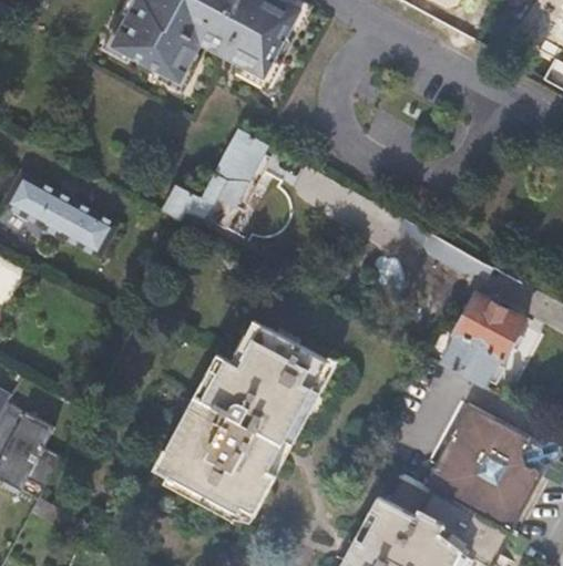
[(201,49),(265,81),(300,10),(279,0),(142,0),(142,1),(140,0),(137,0),(111,54),(181,89),(201,49)]
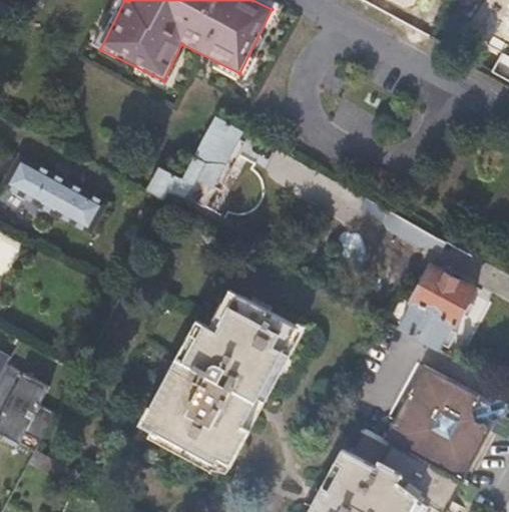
[(497,76),(506,61),(482,48),(474,64),(497,76)]
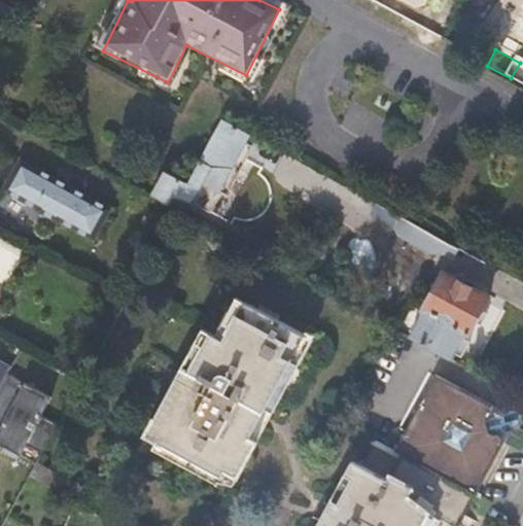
[(511,78),(522,84),(522,57),(522,58),(520,63),(511,78)]
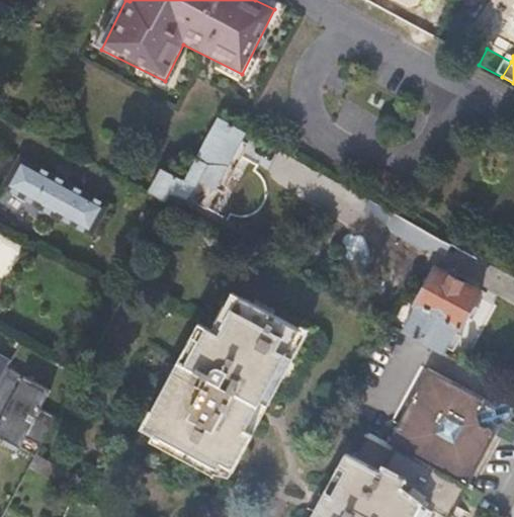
[(160,168),(148,189),(160,195),(161,196),(165,190),(177,191),(204,207),(215,188),(219,190),(232,165),(228,162),(244,133),(222,121),(186,183),(160,168)]
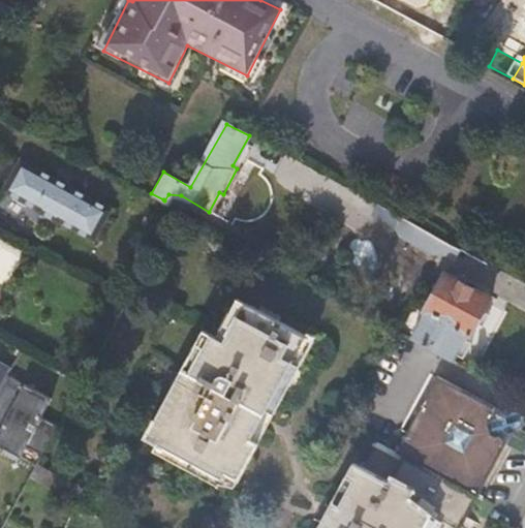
[(55,219),(89,238),(106,205),(16,156),(0,185),(0,190),(30,206),(29,208),(54,221),(55,219)]
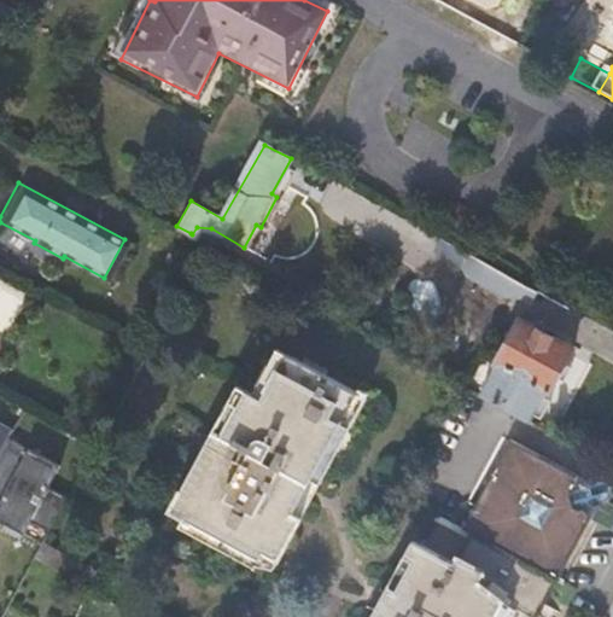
[(525,302),(533,290),(530,287),(436,237),(428,249),(525,302)]
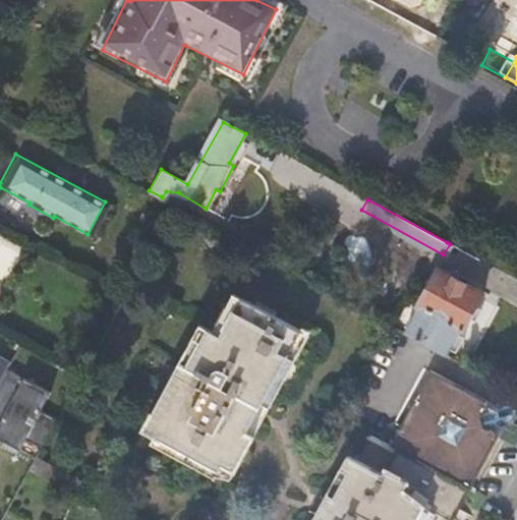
[(424,343),(442,353),(455,327),(457,329),(478,290),(436,267),(401,331),(424,343)]
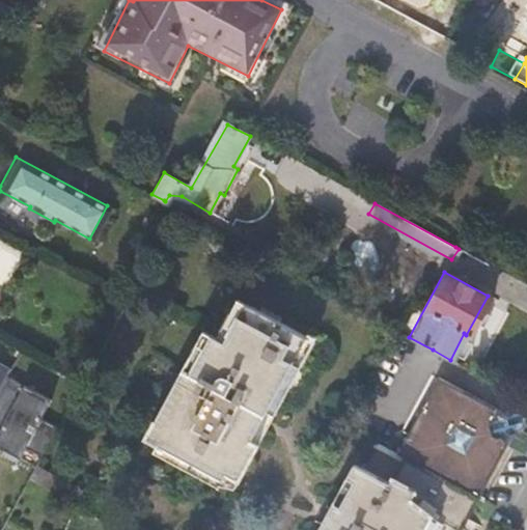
[(143,436),(221,479),(225,471),(239,478),(257,444),(250,440),(306,338),(246,304),(224,341),(211,335),(190,372),(182,368),(143,436)]
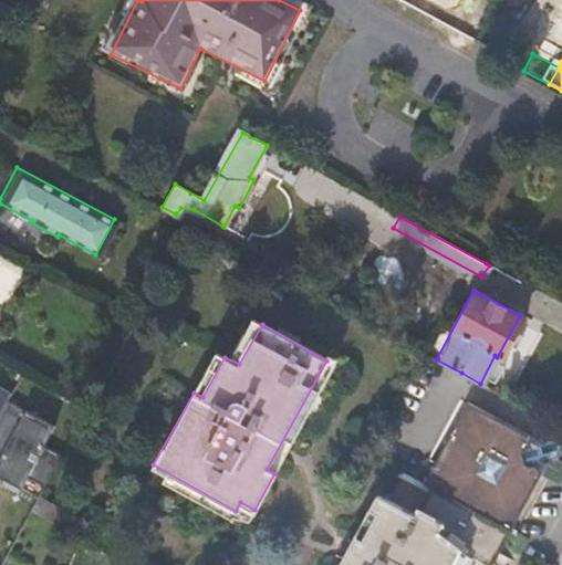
[(0,382),(13,390),(22,374),(0,361),(0,382)]
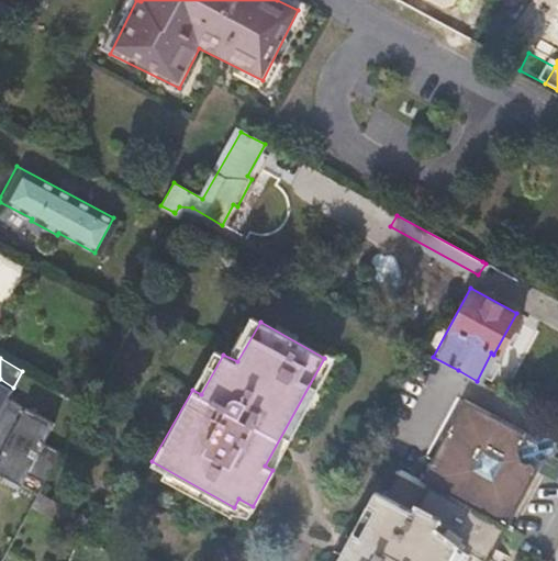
[(0,399),(6,402),(13,388),(0,379),(0,399)]
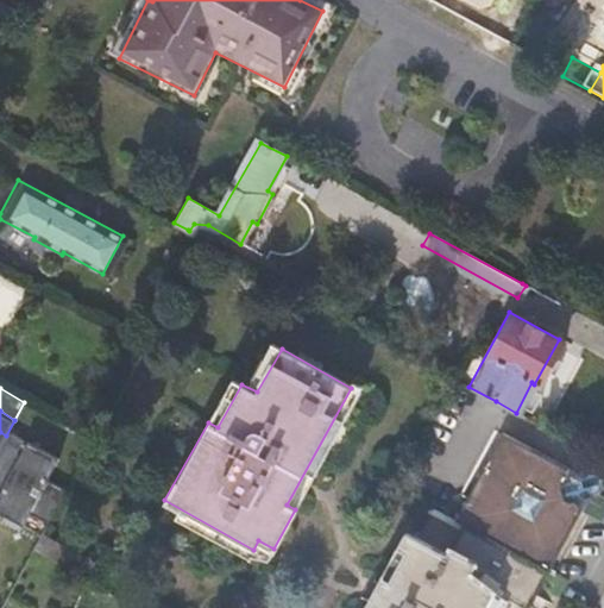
[(459,524),(546,570),(578,511),(573,501),(567,499),(561,499),(557,487),(560,482),(562,482),(568,470),(498,432),(452,519),(459,524)]
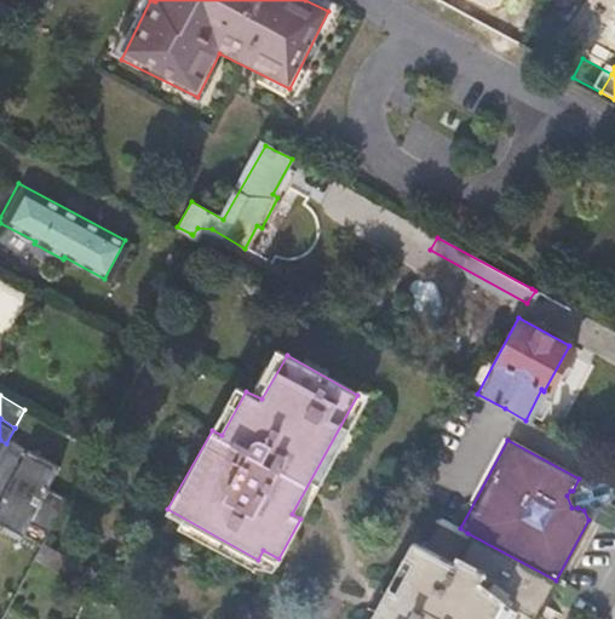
[(76,485),(84,470),(56,452),(49,465),(47,468),(76,485)]
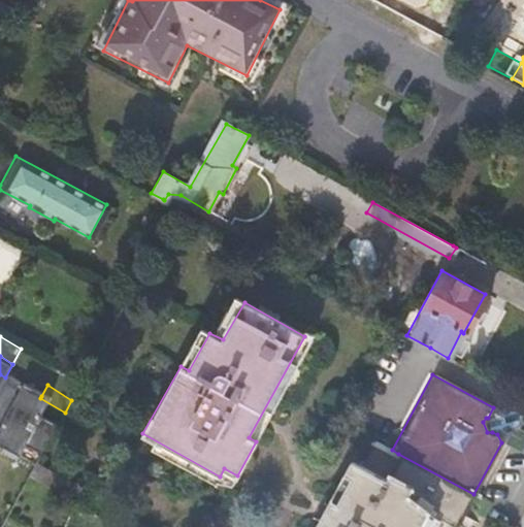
[(58,425),(65,413),(40,398),(33,410),(58,425)]
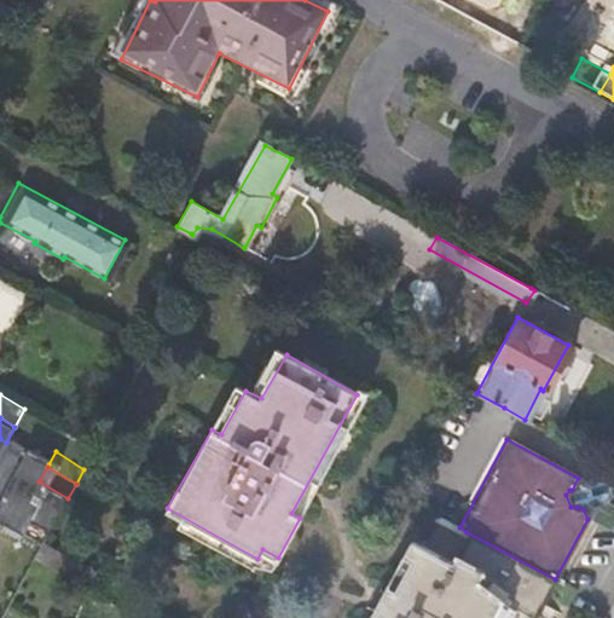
[(583,509),(588,519),(596,503),(590,484),(578,478),(572,490),(569,490),(566,495),(571,507),(577,507),(583,509)]
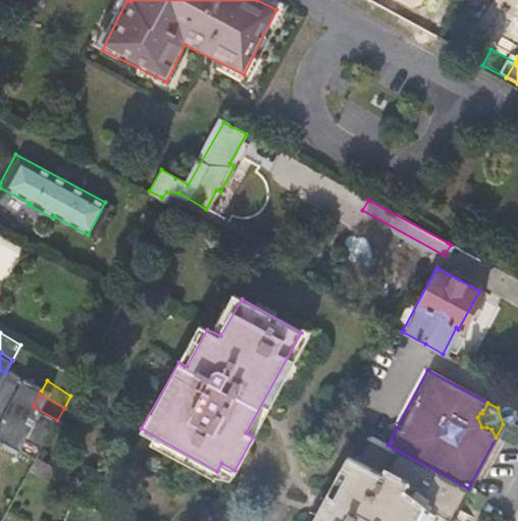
[(51,432),(57,420),(33,406),(26,419),(51,432)]
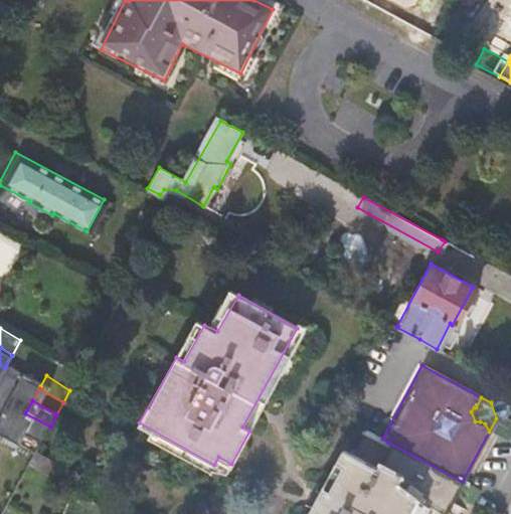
[(43,439),(50,426),(25,413),(18,425),(43,439)]
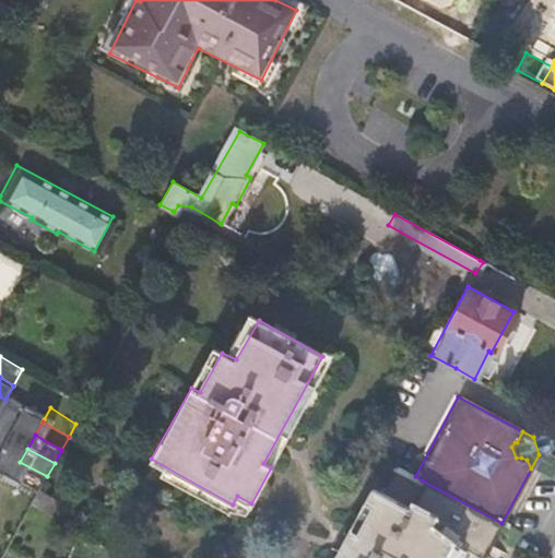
[(38,490),(40,487),(47,476),(20,462),(12,476),(38,490)]
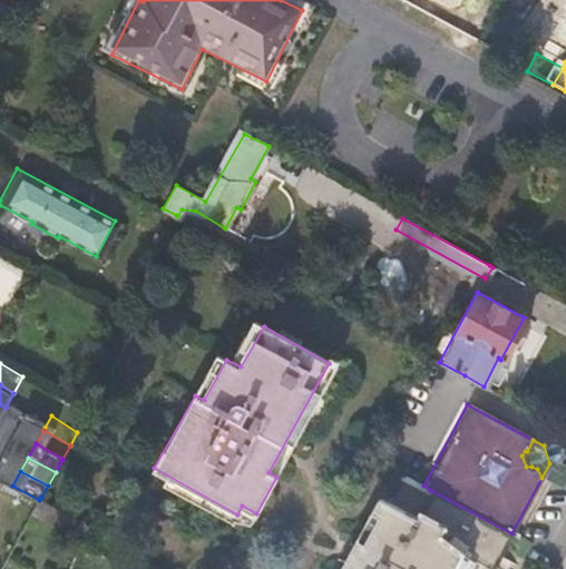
[(5,499),(31,514),(39,500),(12,486),(5,499)]
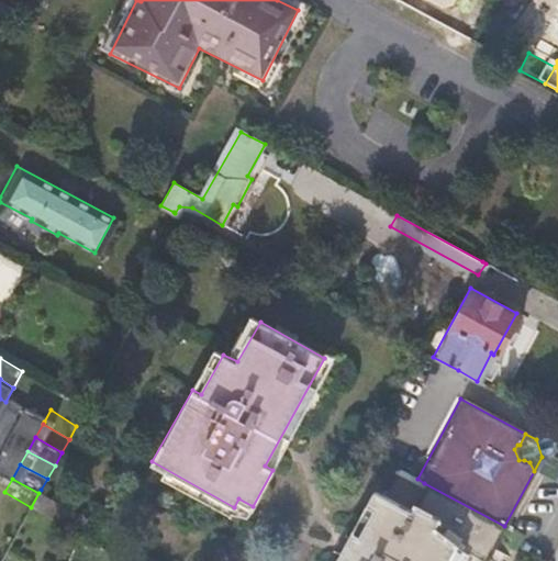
[(484,560),(504,526),(424,483),(409,509),(378,495),(342,560),(484,560)]
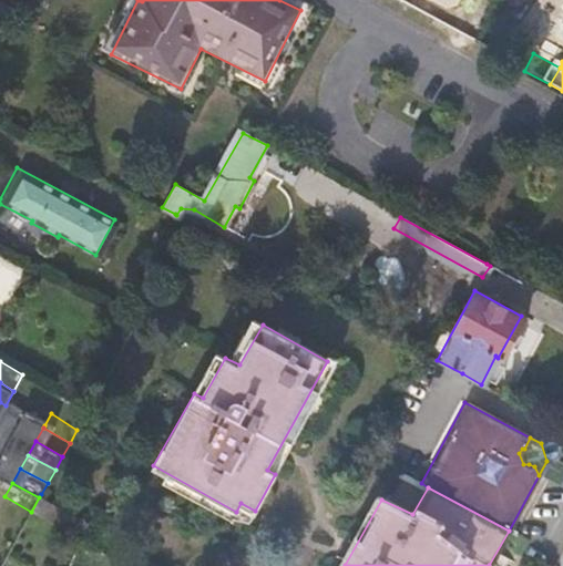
[(11,548),(16,541),(0,531),(0,551),(8,555),(11,548)]
